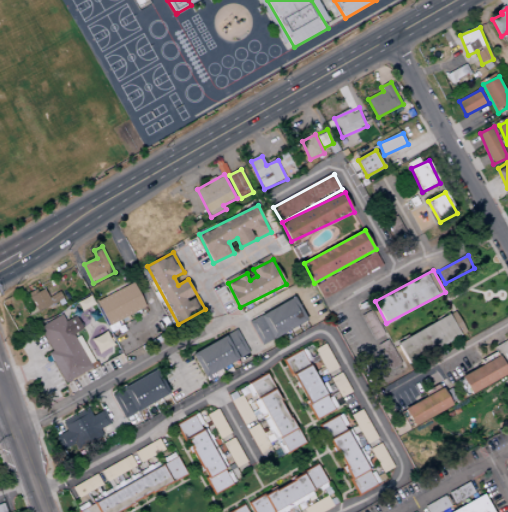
[(110,325),(147,308),(136,283),(98,301),(110,325)]
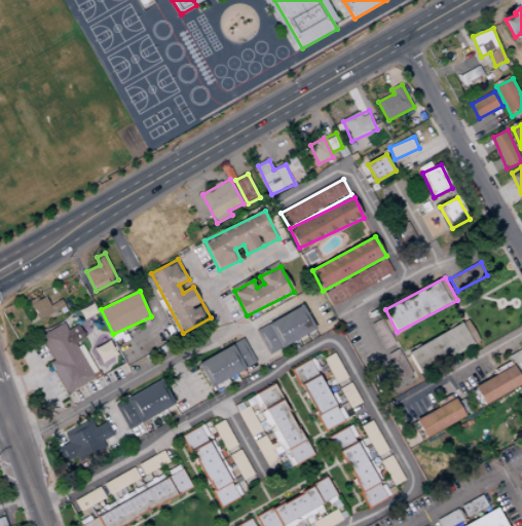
[(39,321),(67,309),(64,300),(50,305),(47,296),(32,302),(39,321)]
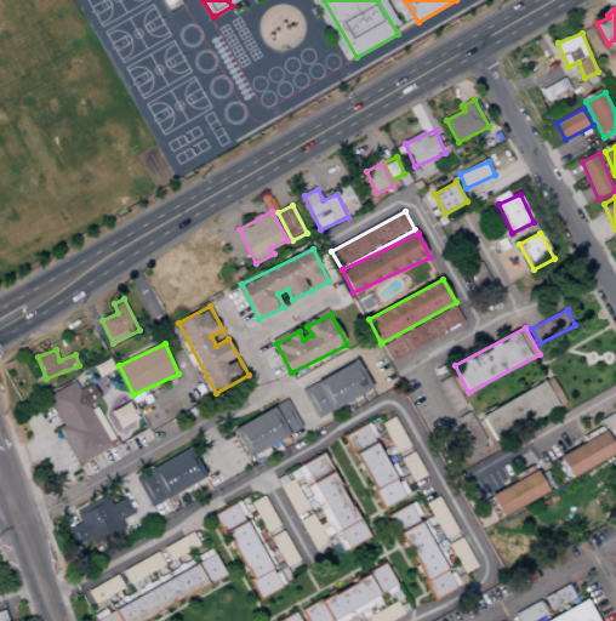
[(374,392),(360,362),(304,388),(318,417),(374,392)]
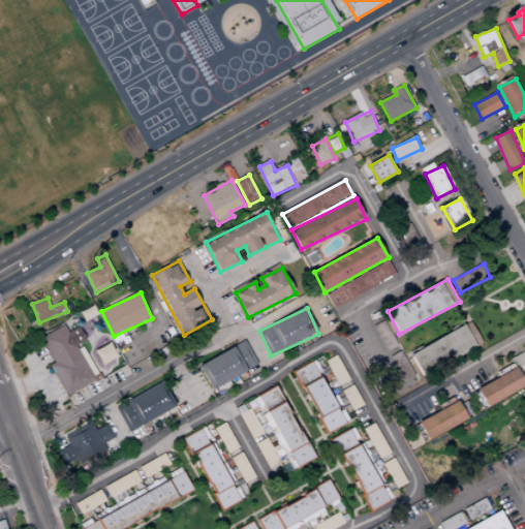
[(397,347),(387,321),(376,325),(387,351),(397,347)]
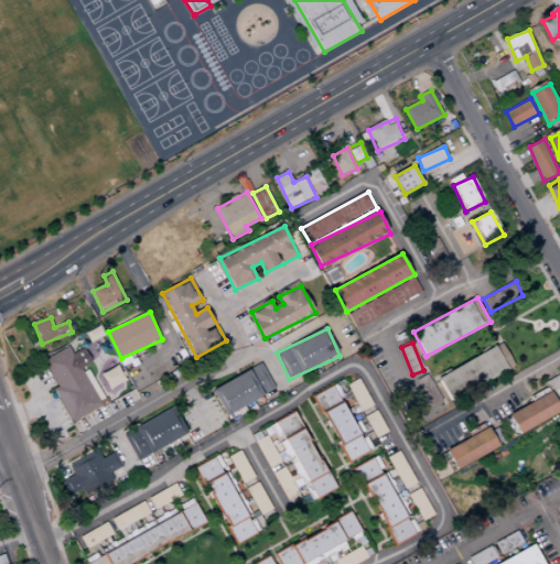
[(516,367),(504,344),(439,376),(451,400),(516,367)]
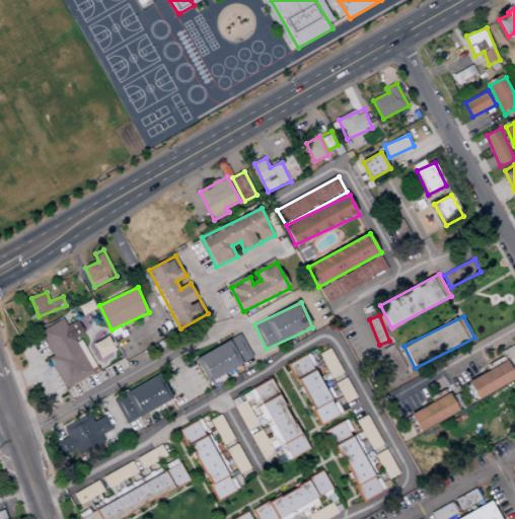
[(52,358),(66,388),(94,374),(77,339),(86,335),(79,320),(68,325),(65,319),(42,331),(54,357),(52,358)]
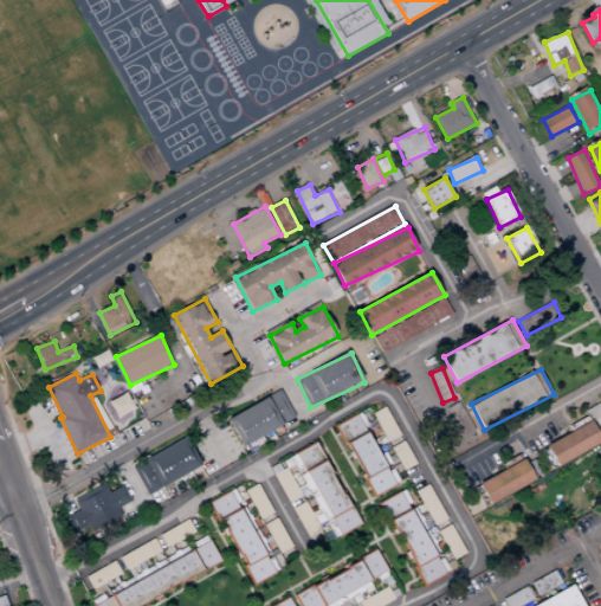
[(228,417),(241,445),(297,420),(284,392),(228,417)]
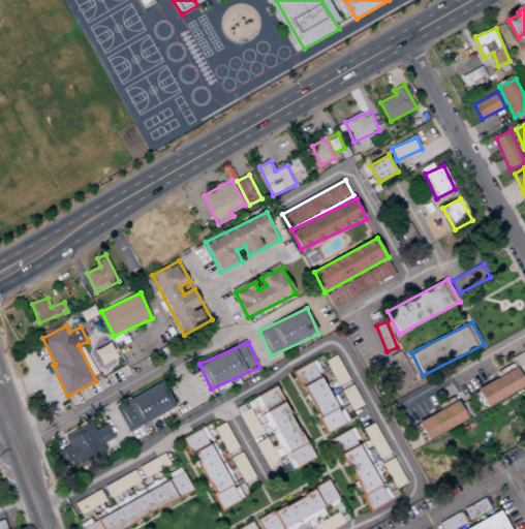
[(119,358),(112,343),(96,350),(103,365),(119,358)]
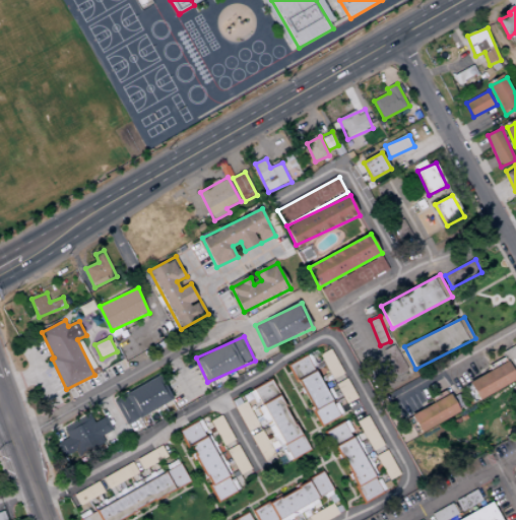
[(409,374),(397,345),(387,349),(399,378),(409,374)]
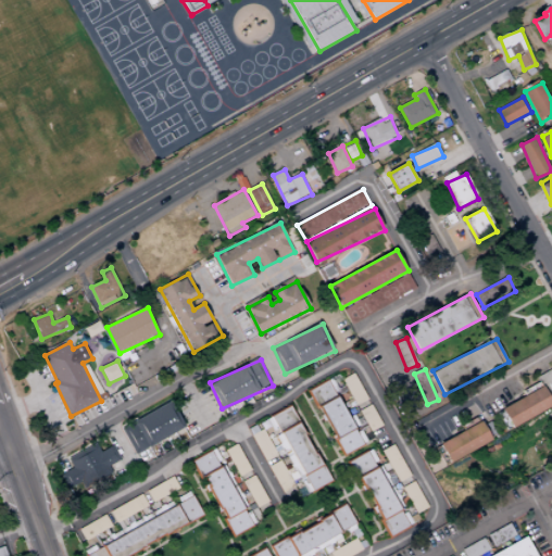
[(551,397),(551,369),(539,377),(551,397)]
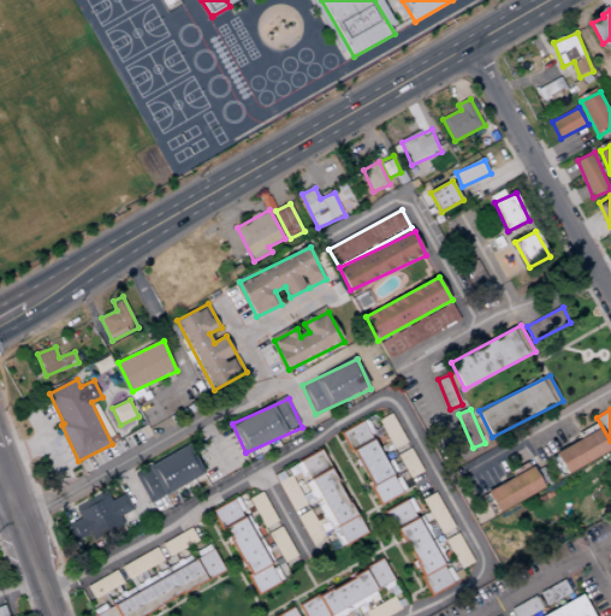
[(409,443),(393,414),(380,421),(396,449),(409,443)]
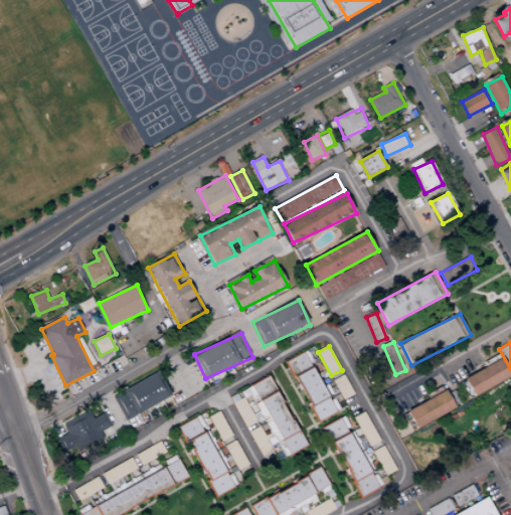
[(290,360),(318,422),(342,411),(335,396),(334,396),(329,384),(323,387),(313,366),(316,364),(310,351),(290,360)]
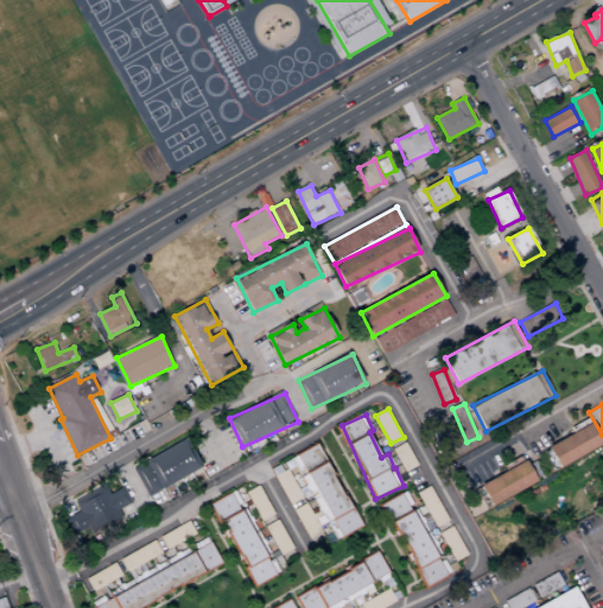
[(548,447),(559,468),(602,447),(602,437),(595,423),(548,447)]
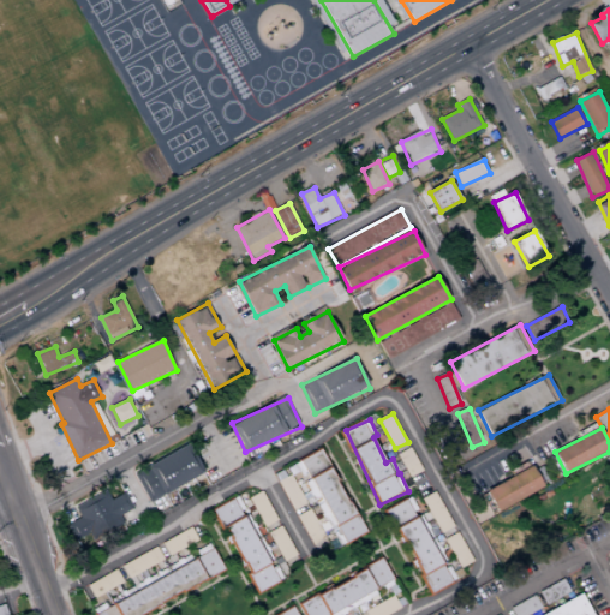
[(205,473),(190,445),(138,472),(154,501),(205,473)]
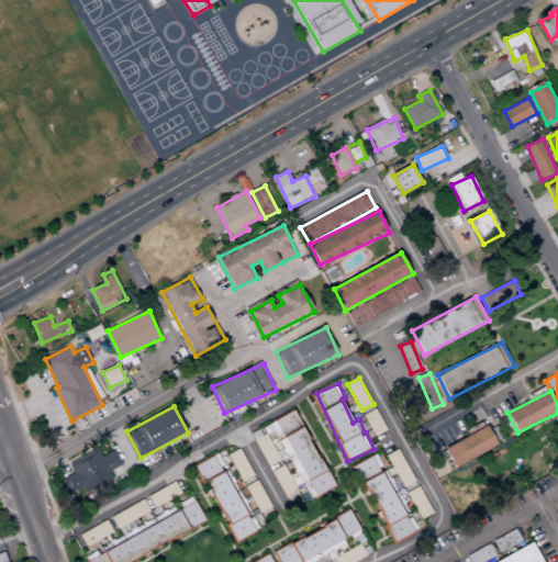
[(366,414),(375,436),(387,431),(379,409),(366,414)]
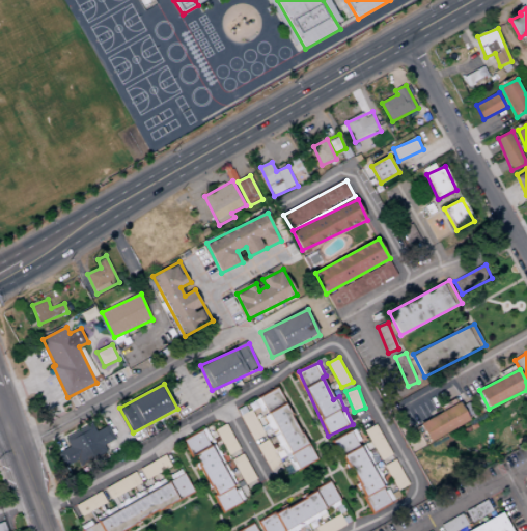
[(315,463),(281,388),(249,403),(253,411),(243,416),(254,441),(274,431),(280,447),(275,449),(271,441),(259,446),(271,471),(288,463),(293,472),(315,463)]
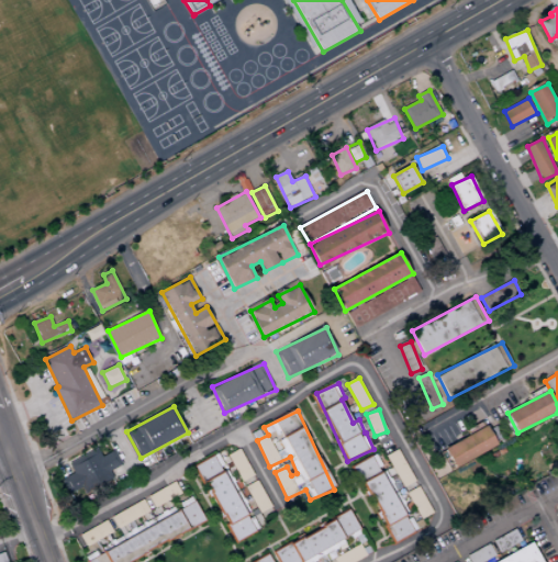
[(445,447),(454,468),(498,448),(489,427),(445,447)]
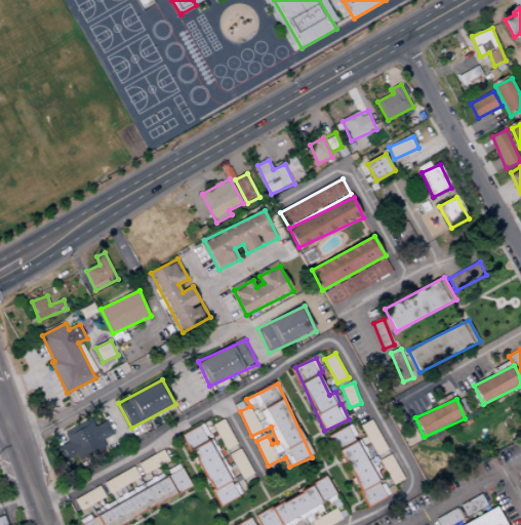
[(238,444),(225,419),(214,425),(228,450),(238,444)]
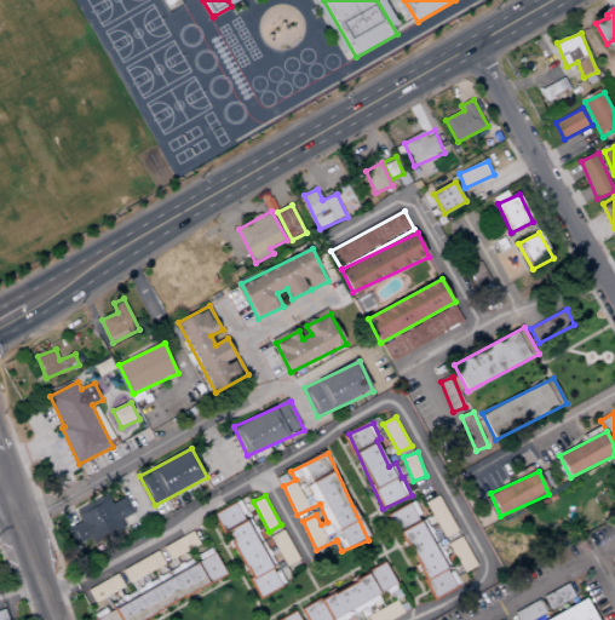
[(128,497),(114,504),(111,499),(92,507),(91,504),(76,511),(82,522),(69,529),(80,550),(127,527),(122,520),(136,514),(128,497)]
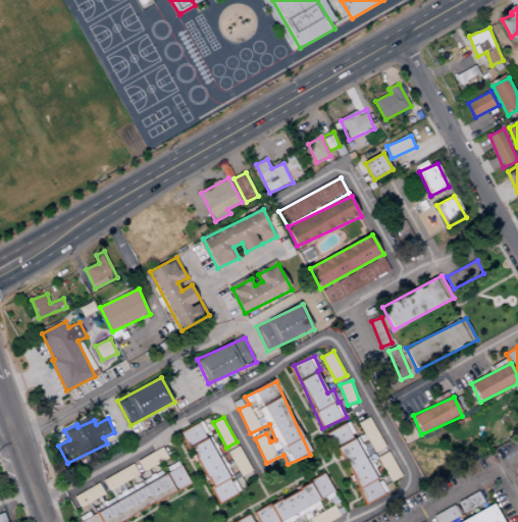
[(235,478),(205,421),(184,432),(220,504),(243,492),(236,478),(235,478)]
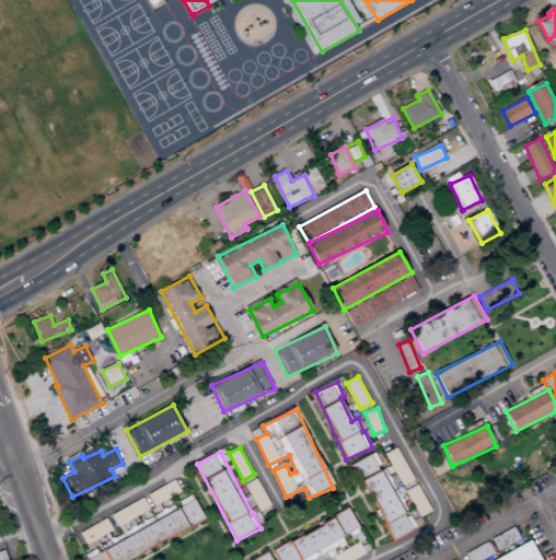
[(357,462),(390,541),(415,531),(390,469),(383,471),(375,454),(357,462)]
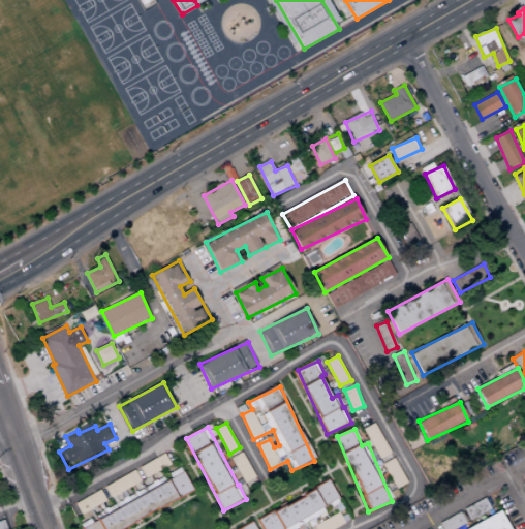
[(255,478),(246,453),(234,457),(244,484),(255,478)]
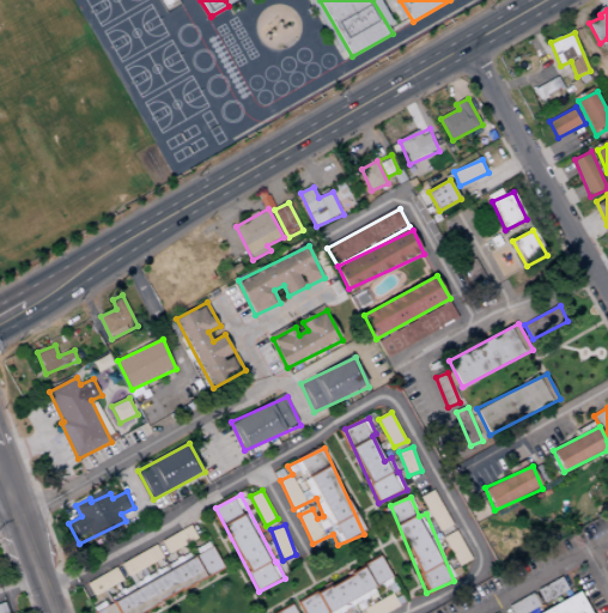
[(140,612),(226,571),(212,542),(198,550),(202,558),(96,610),(97,612),(140,612)]
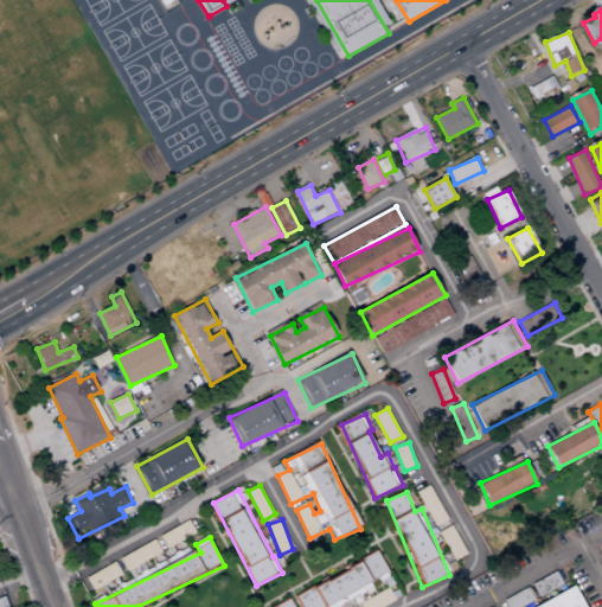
[(298,598),(302,606),(339,606),(375,588),(371,581),(389,570),(379,553),(298,598)]
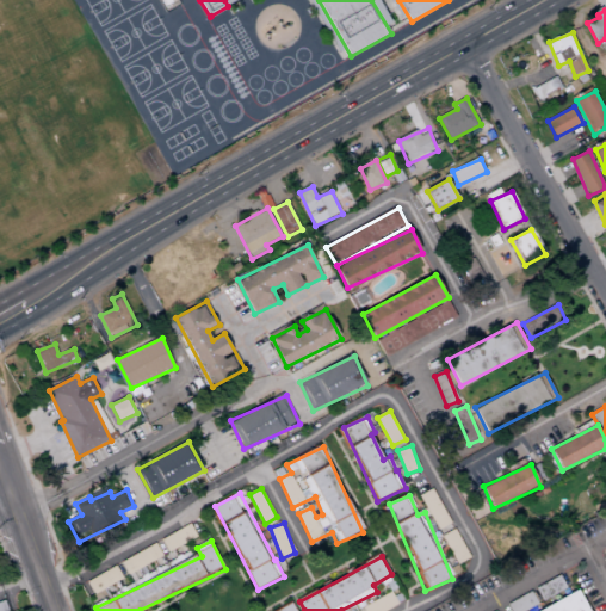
[(124,578),(118,566),(98,576),(104,590),(124,578)]
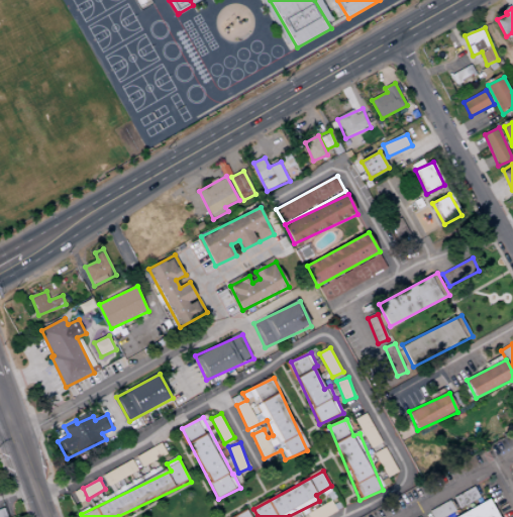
[(460,509),(482,498),(476,487),(454,498),(460,509)]
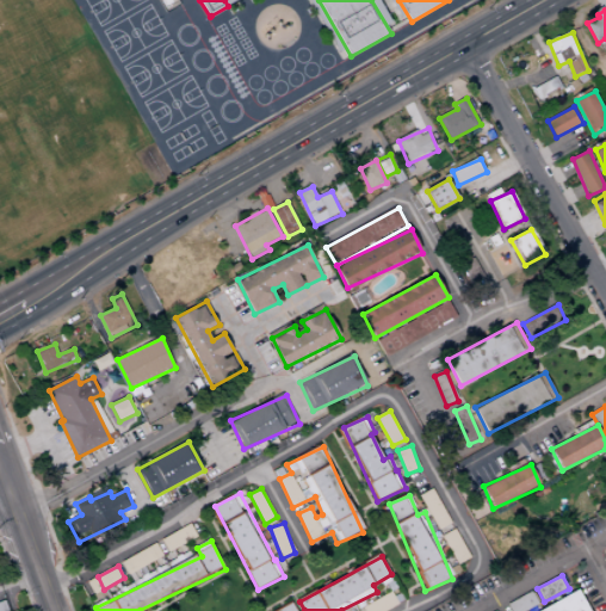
[(589,610),(579,591),(539,610),(589,610)]
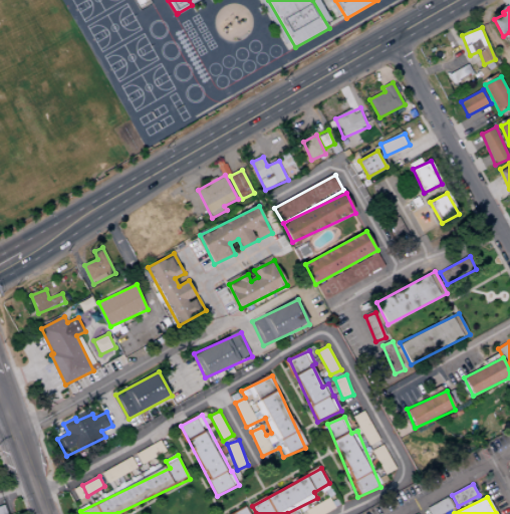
[(325,513),(336,508),(330,498),(306,511),(307,513),(325,513)]
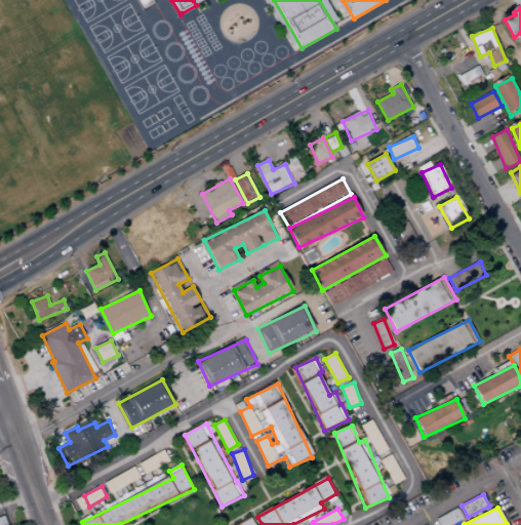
[(0,524),(0,517),(7,515),(10,524),(0,524)]
